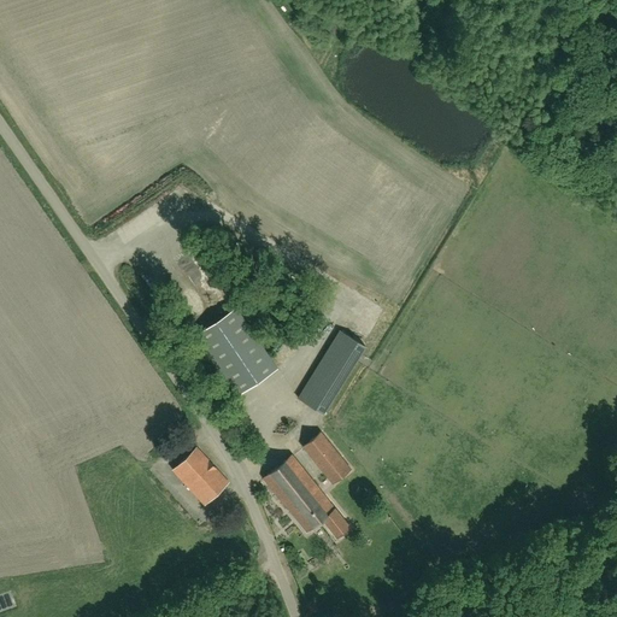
[(236,307),(195,335),(236,395),(277,368),(236,307)]
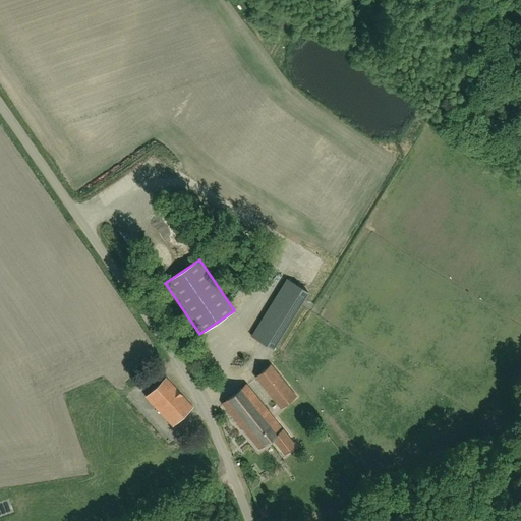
[(236,282),(245,278),(242,271),(233,275),(236,282)]
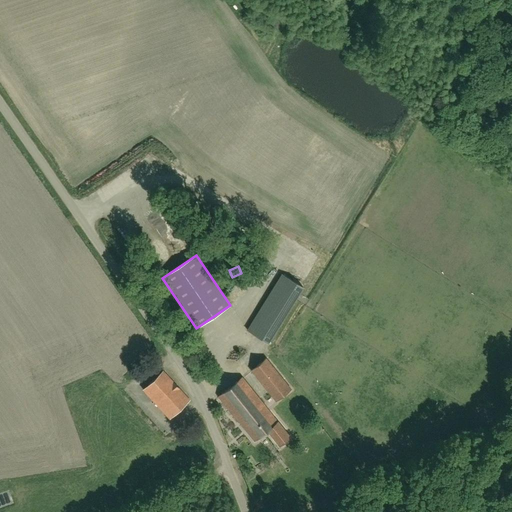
[(276,343),(306,283),(282,272),(252,331),(276,343)]
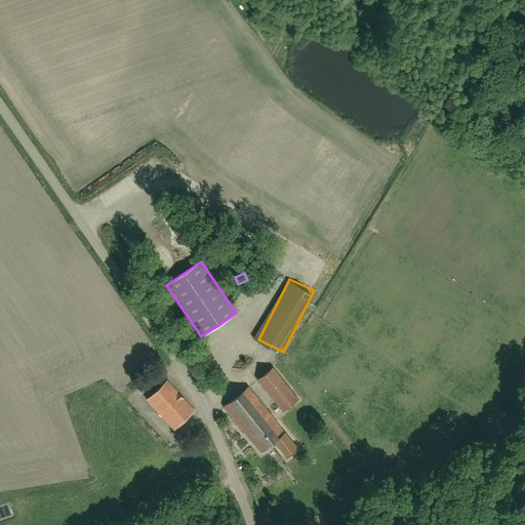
[(257,379),(283,411),(296,401),(271,369),(257,379)]
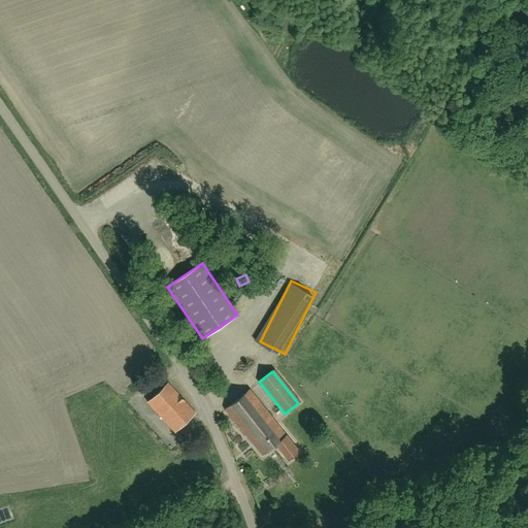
[(147,402),(175,432),(196,413),(168,384),(147,402)]
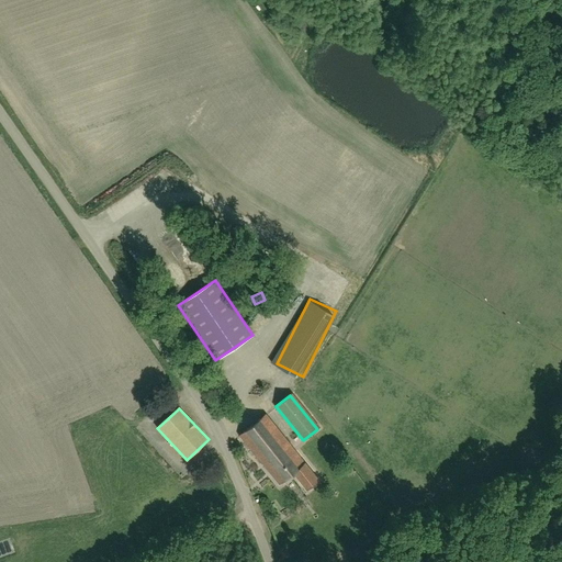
[(280,484),(293,473),(306,490),(318,480),(266,414),(239,436),(262,464),(263,463),(280,484)]
